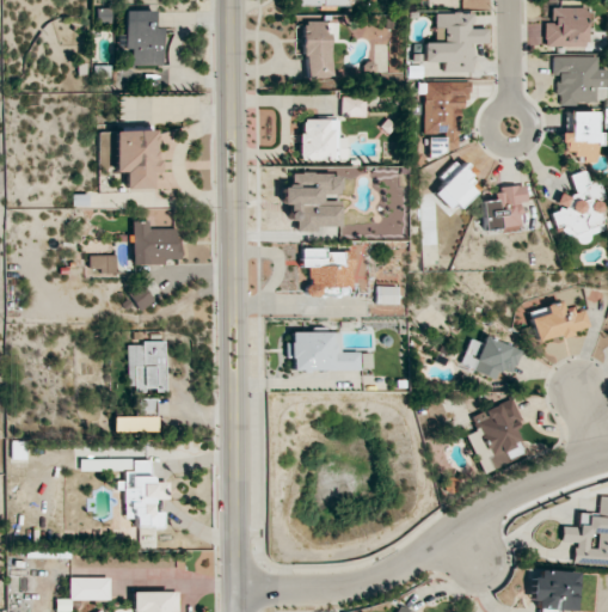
[(591,7),(554,7),(554,23),(547,23),(546,47),(590,47),(591,7)]
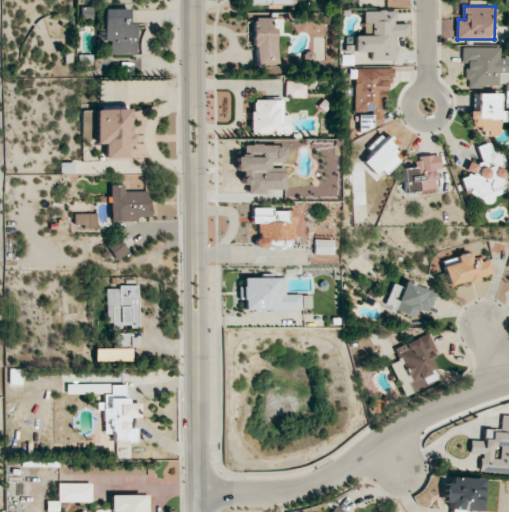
[(83,19),(95,19),(95,7),(83,7),(83,19)]
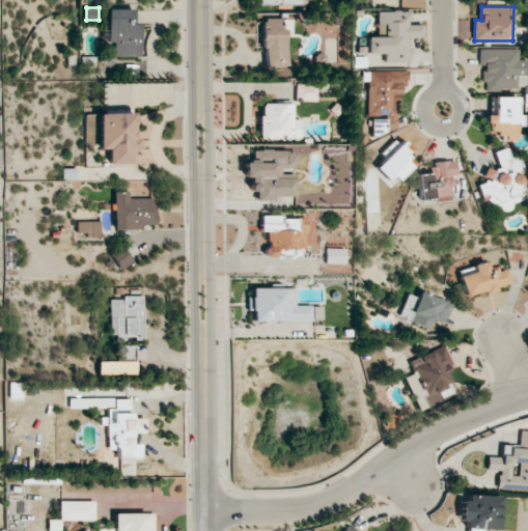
[(144,56),(143,24),(136,24),(136,8),(110,9),(111,57),(144,56)]
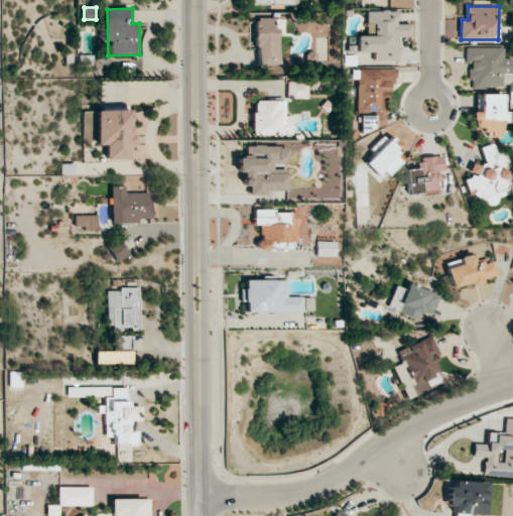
[(358,36),(359,55),(375,55),(376,60),(401,60),(400,37),(413,36),(412,23),(400,24),(399,10),(368,11),(368,28),(376,28),(376,35),(358,36)]
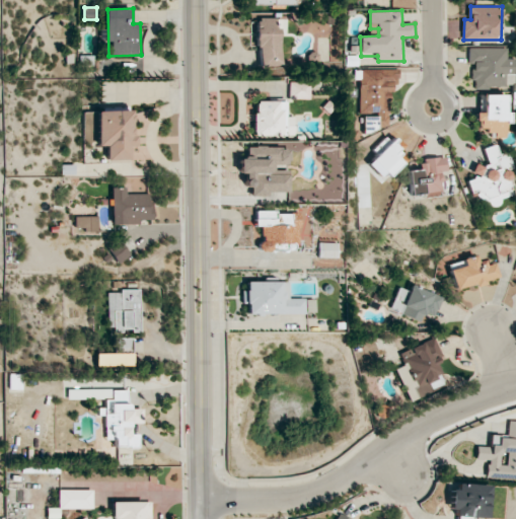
[(283,65),(282,17),(260,18),(261,66),(283,65)]
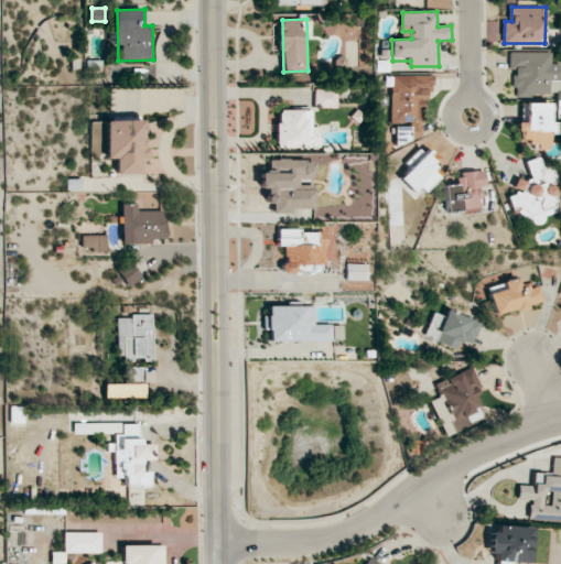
[(552,51),(511,52),(511,69),(515,69),(515,91),(520,91),(560,91),(560,63),(553,64),(552,51)]
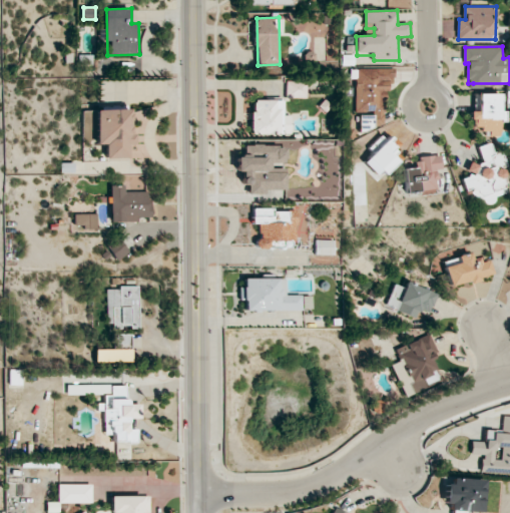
[(358,112),(375,112),(375,115),(362,115),(362,127),(385,127),(385,92),(390,92),(390,82),(395,82),(395,68),(357,68),(358,112)]
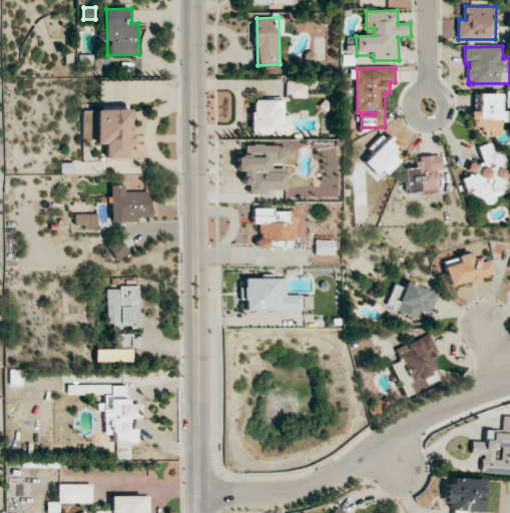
[(502,93),(477,93),(477,111),(473,111),(473,129),(488,129),(488,136),(504,136),(504,111),(502,111),(502,93)]
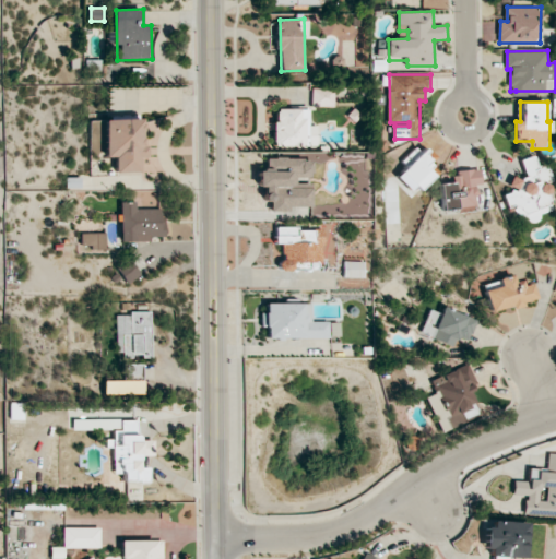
[(319,126),(309,126),(309,108),(275,109),(276,146),(319,146),(319,126)]
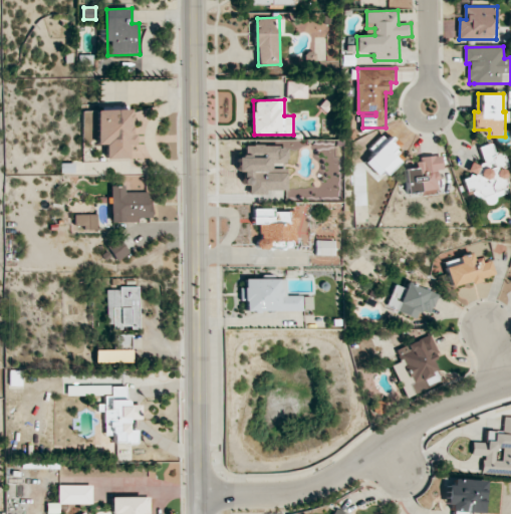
[(133,159),(131,108),(96,110),(98,145),(106,145),(107,160),(133,159)]
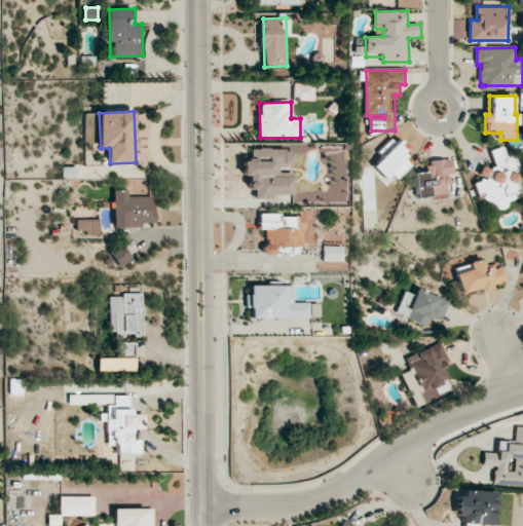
[(379,152),(383,156),(374,166),(393,184),(414,161),(406,153),(409,150),(395,136),(379,152)]
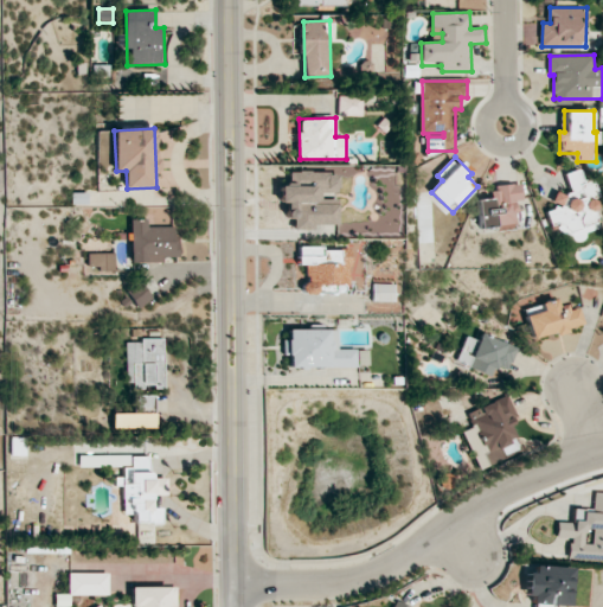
[(602,225),(594,196),(601,195),(597,180),(587,183),(583,170),(566,173),(571,191),(555,196),(558,209),(549,211),(552,225),(560,223),(565,243),(587,237),(587,232),(602,229),(602,225)]
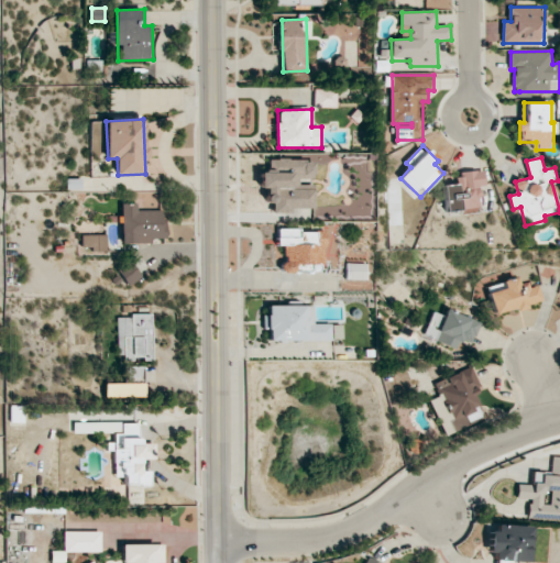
[(315,209),(315,185),(300,185),(300,179),(314,179),(315,159),(268,159),(268,170),(261,170),(261,188),(265,188),(265,202),(273,202),(273,212),(292,212),(292,209),(315,209)]
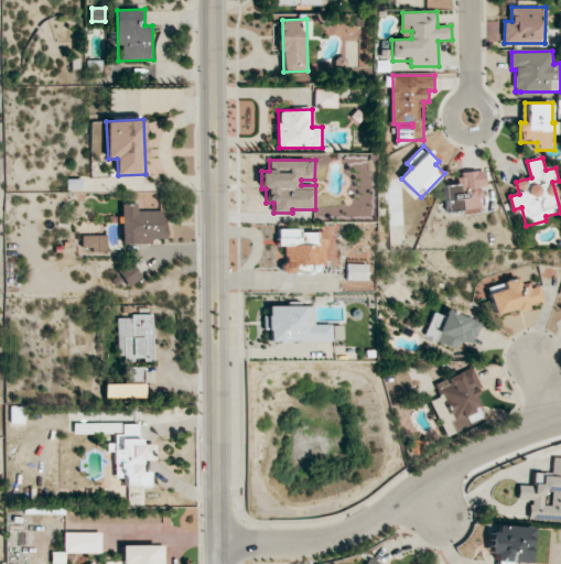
[(445,185),(450,215),(483,209),(479,187),(488,186),(485,170),(461,173),(462,183),(445,185)]
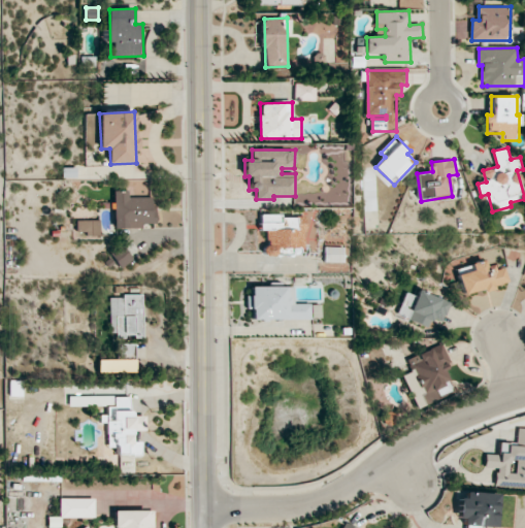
[(156,197),(130,197),(130,190),(116,190),(117,229),(144,228),(143,224),(157,224),(156,197)]
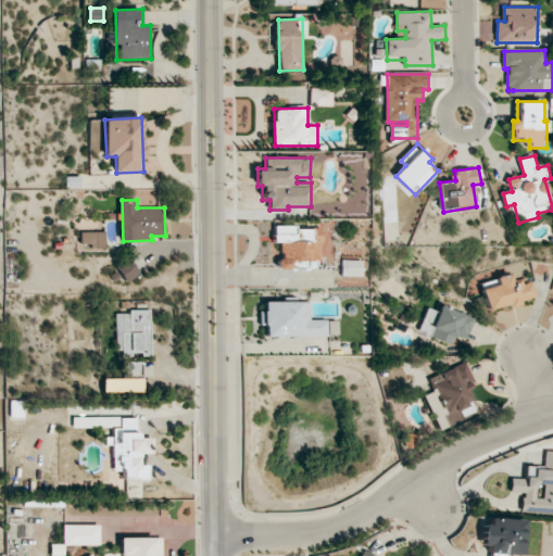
[(83,232),(84,248),(108,248),(107,231),(83,232)]
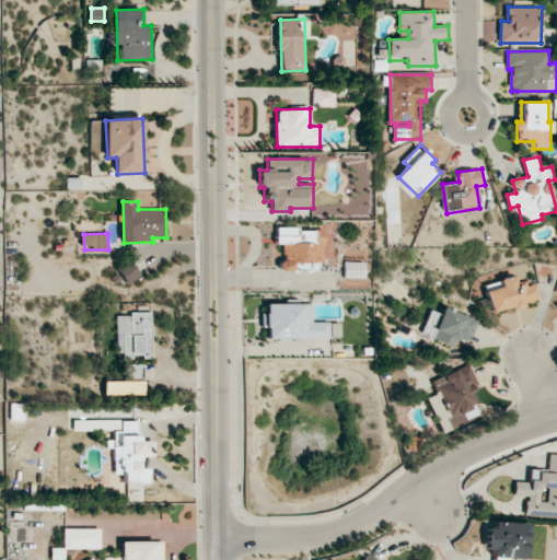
[(142,276),(131,259),(118,268),(129,284),(142,276)]
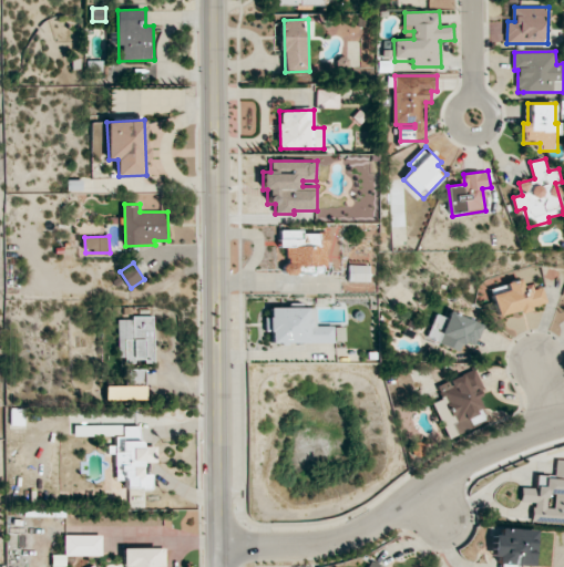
[(371,282),(371,266),(351,265),(350,281),(371,282)]
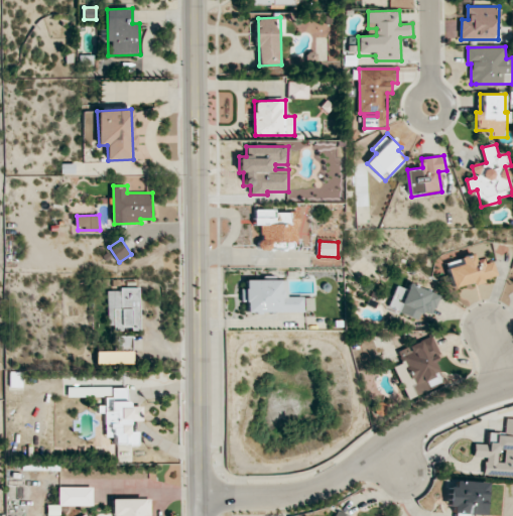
[(493,259),(478,262),(476,254),(463,257),(465,265),(450,268),(454,287),(497,277),(493,259)]
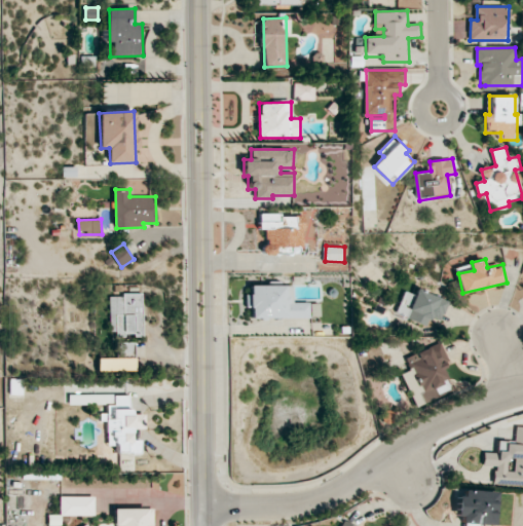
[(296,286),(250,285),(250,308),(253,308),(253,317),(311,318),(311,303),(296,303),(296,286)]
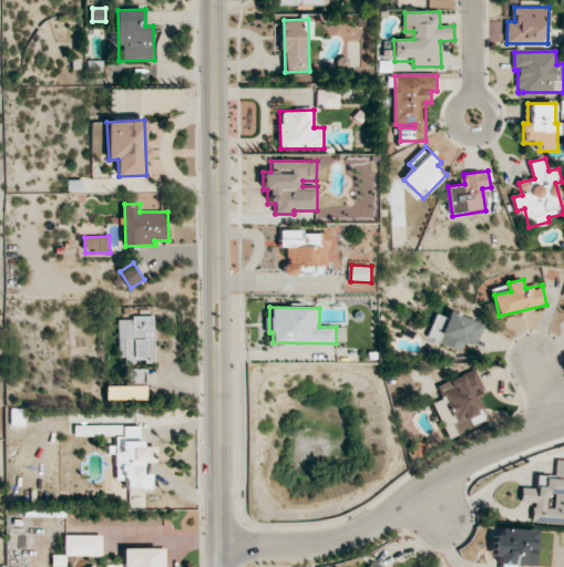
[(439,315),(428,339),(460,352),(464,342),(478,348),(486,325),(452,310),(449,318),(439,315)]
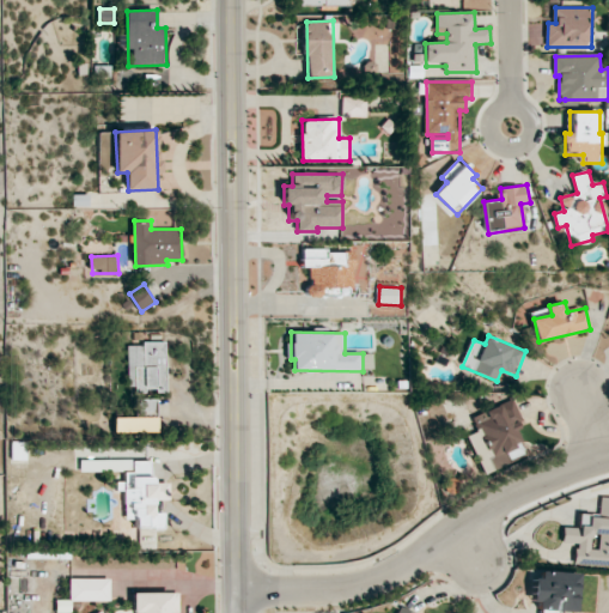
[(129,389),(146,389),(146,387),(158,387),(158,390),(169,390),(169,344),(131,344),(129,389)]
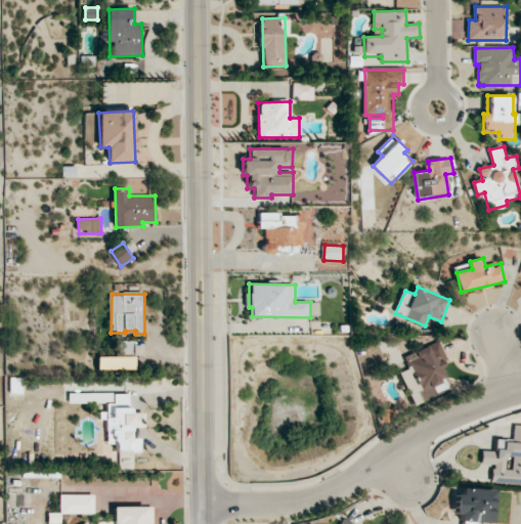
[(98,357),(98,369),(136,369),(135,341),(117,341),(117,356),(98,357)]
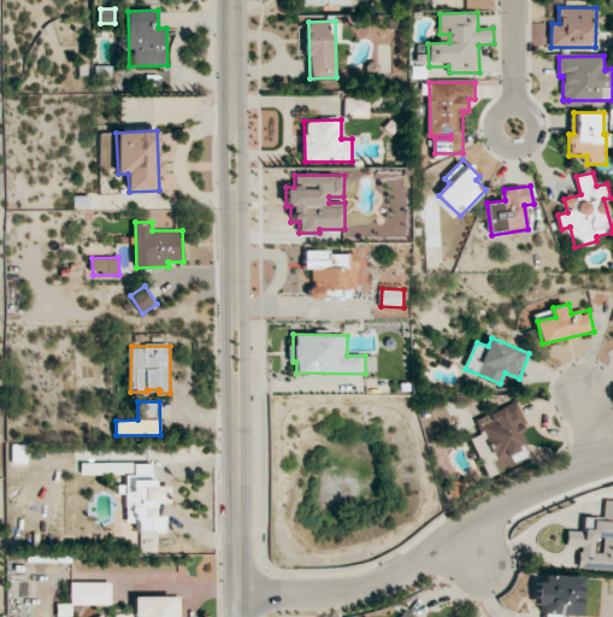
[(491,460),(528,447),(522,429),(529,427),(520,403),(477,418),(484,435),(473,439),(488,477),(497,474),(491,460)]
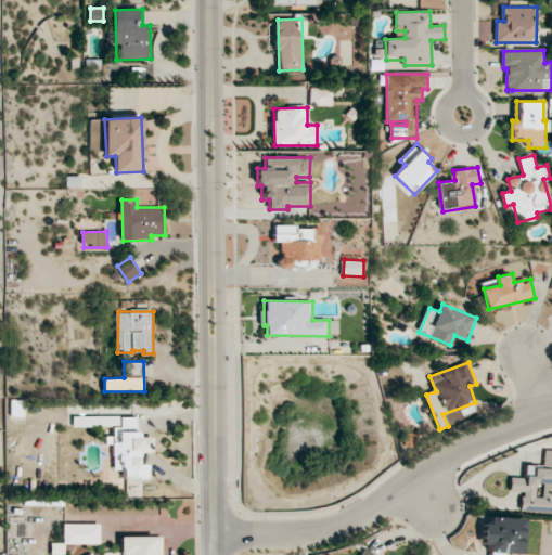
[(140,416),(124,417),(124,427),(115,427),(115,436),(108,436),(108,443),(115,443),(115,469),(125,469),(125,478),(151,477),(151,464),(142,464),(142,453),(155,452),(155,437),(140,437),(140,416)]
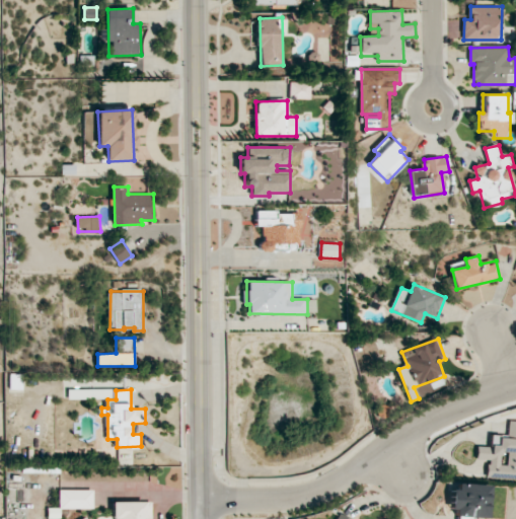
[(515,421),(510,421),(509,435),(492,435),(492,447),(478,446),(477,459),(490,460),(490,477),(515,478),(515,421)]
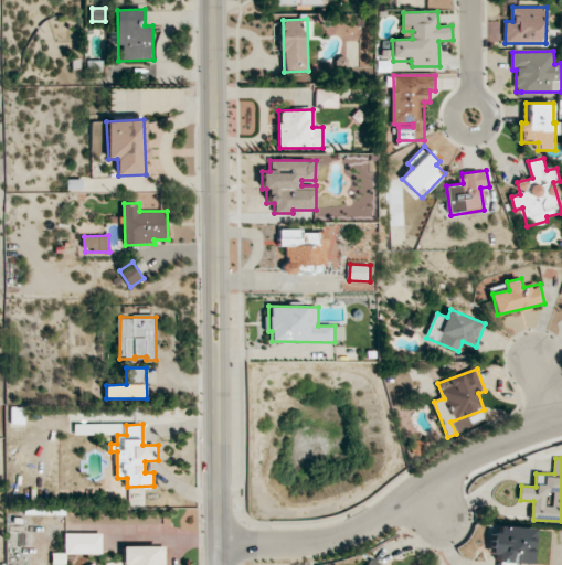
[(534,528),(492,525),(490,555),(499,555),(498,564),(515,564),(516,563),(532,564),(534,528)]
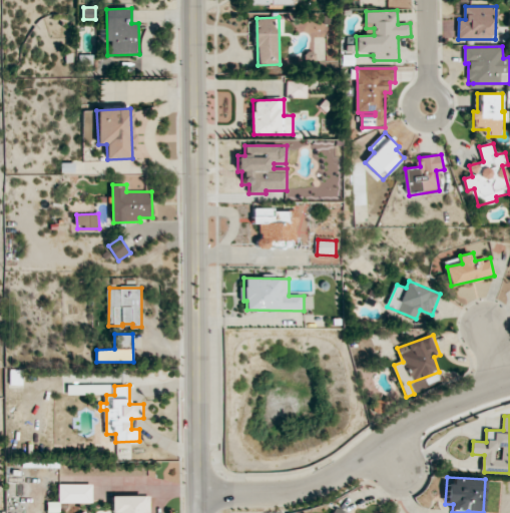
[(94,484),(59,484),(60,503),(94,503),(94,484)]
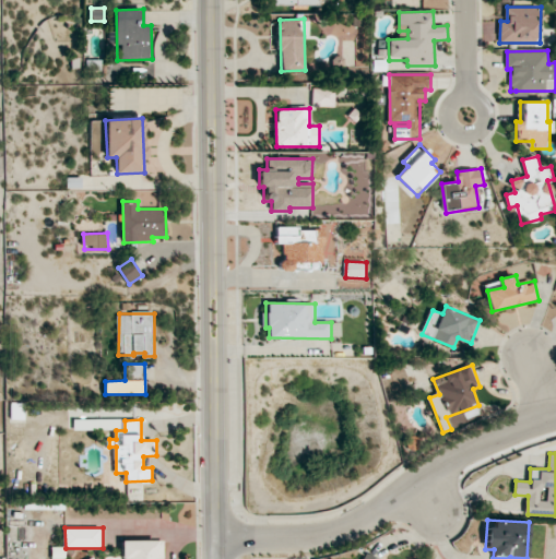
[(123,540),(122,558),(129,558),(128,558),(155,558),(156,558),(165,558),(165,540),(123,540)]
